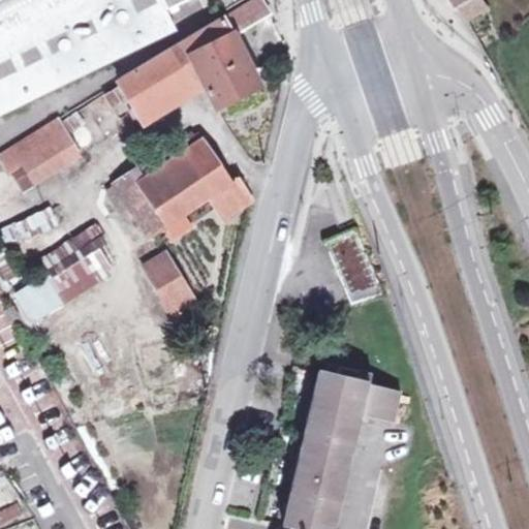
[(0,0),(0,116),(177,30),(167,11),(161,0),(0,0)]
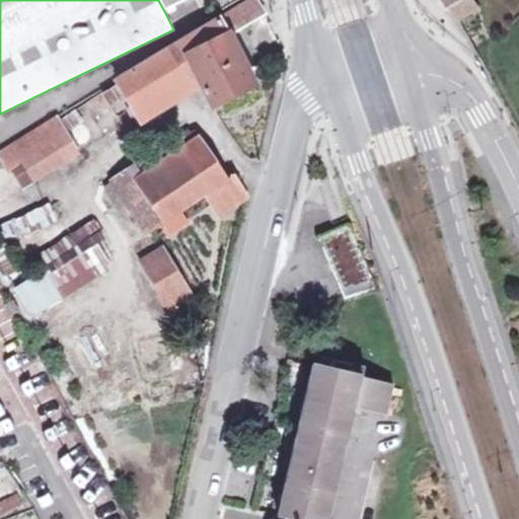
[(198,81),(202,89),(213,108),(257,83),(230,33),(265,11),(258,0),(244,0),(115,82),(116,84),(104,92),(113,105),(125,98),(137,119),(198,81)]
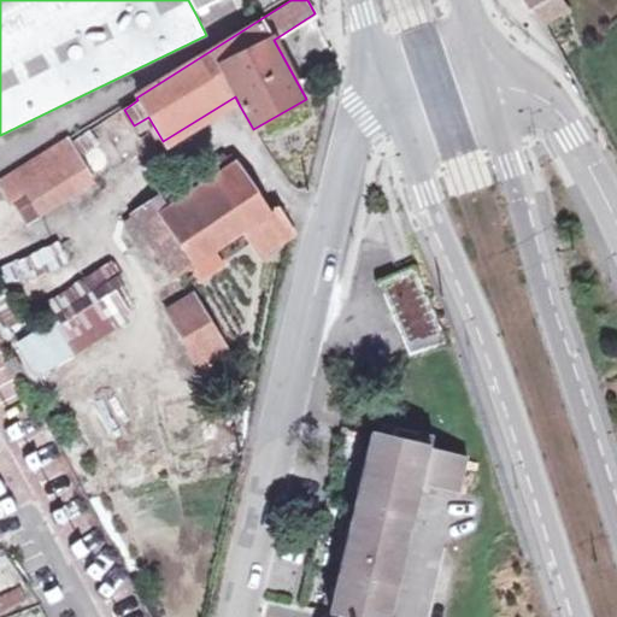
[(188,0),(195,13),(222,0),(188,0)]
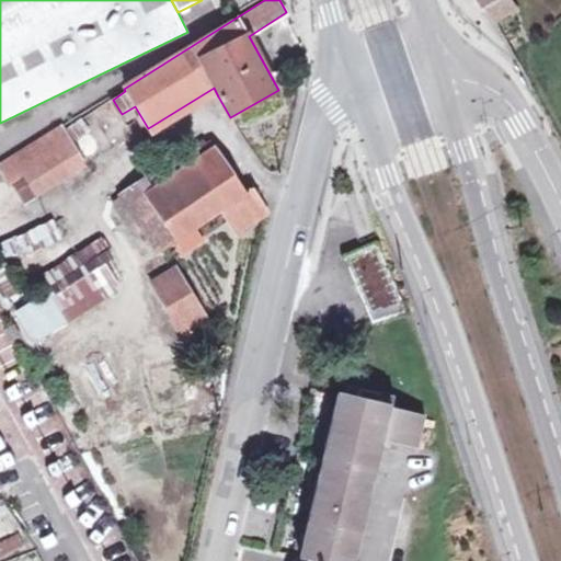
[(513,0),(491,0),(485,3),(496,22),(518,8),(513,0)]
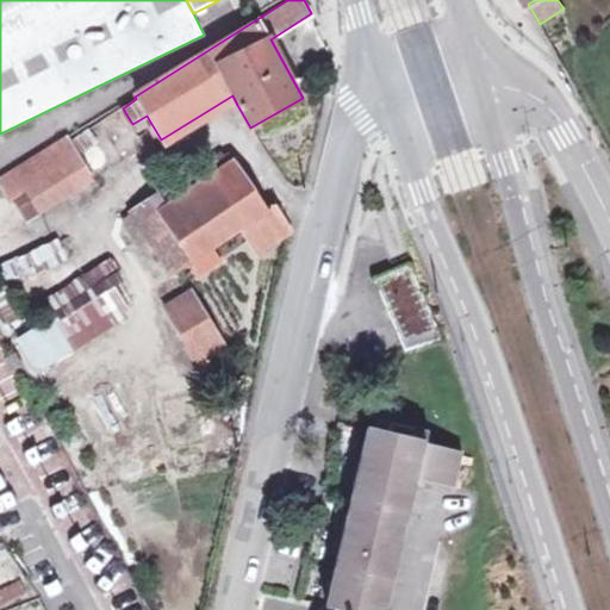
[(232,95),(161,139),(167,149),(237,105),(232,95)]
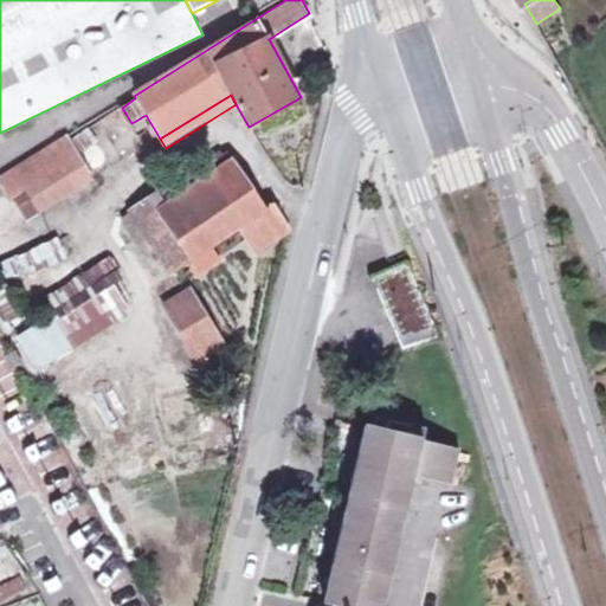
[(0,182),(12,202),(18,199),(28,219),(92,178),(69,136),(0,180),(0,182)]
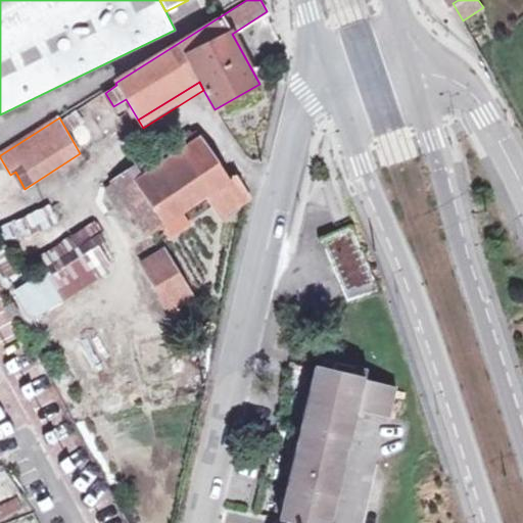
[(134,180),(163,227),(184,212),(206,197),(231,181),(199,134),(143,174),(134,180)]
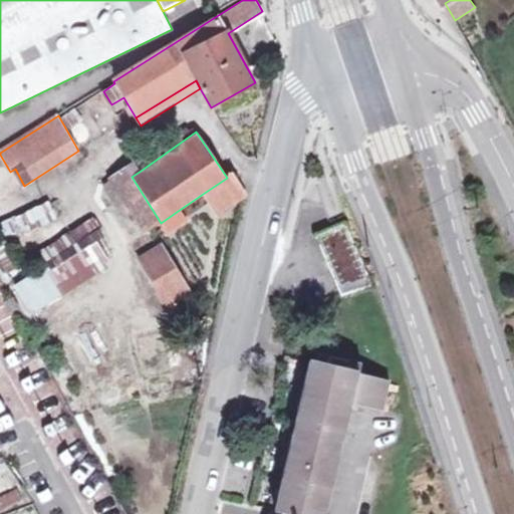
[(160,223),(161,223),(132,177),(141,171),(136,163),(110,181),(126,204),(146,233),(160,223)]
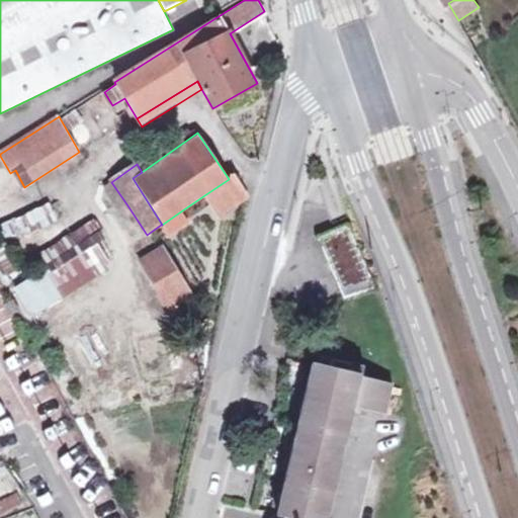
[(235,174),(229,179),(204,195),(219,217),(249,195),(235,174)]
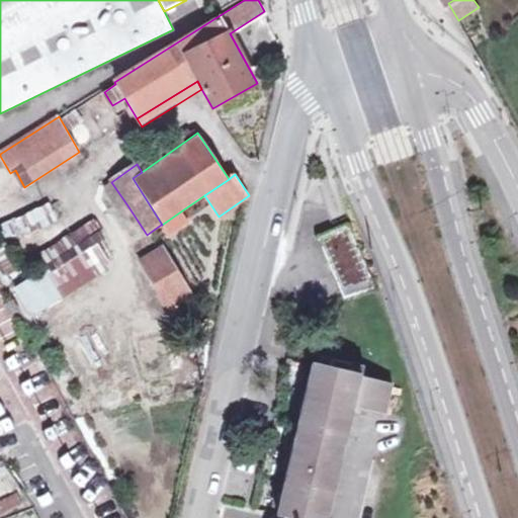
[(127,205),(111,182),(103,187),(119,210),(127,205)]
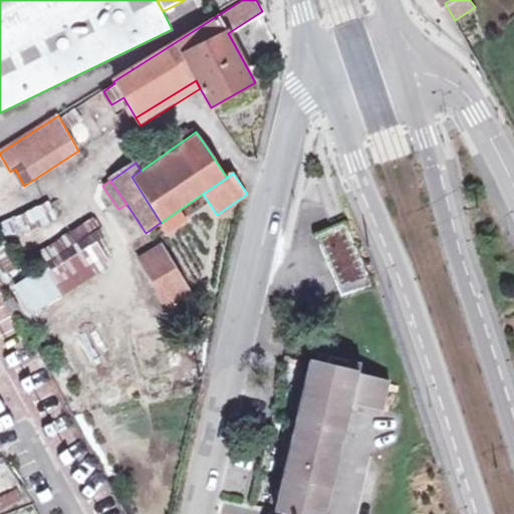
[(0,226),(8,241),(54,217),(46,202),(0,226)]
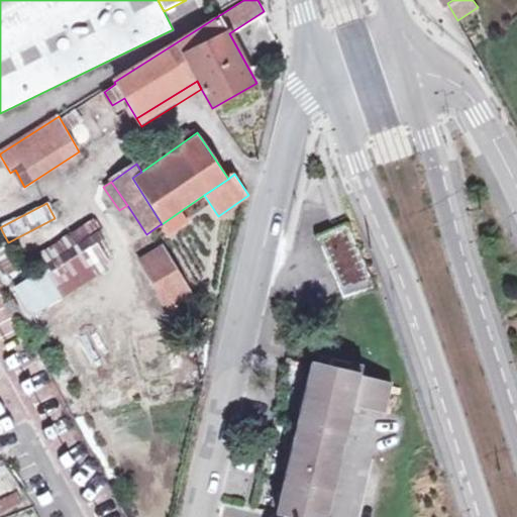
[(189,220),(182,210),(162,224),(161,224),(167,231),(169,230),(171,232),(189,220)]
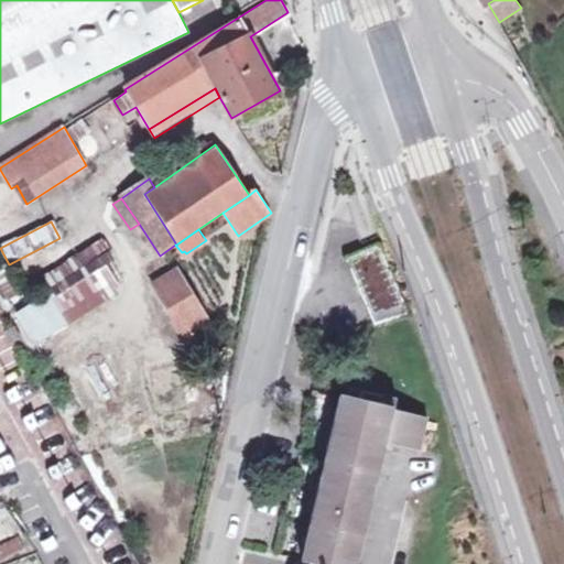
[(346,259),(376,326),(408,313),(380,246),(346,259)]
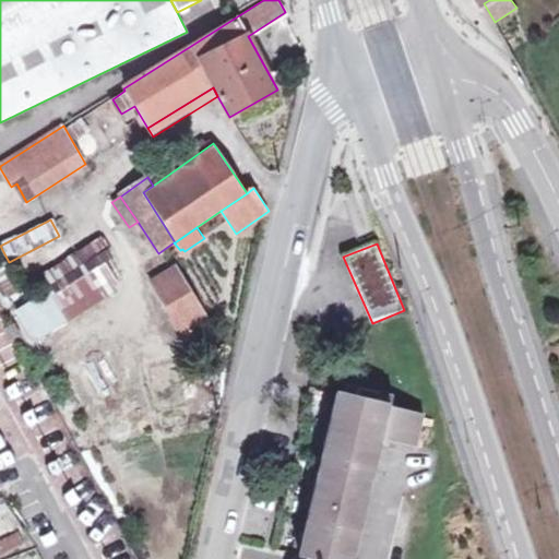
[(103,265),(55,296),(50,290),(23,307),(39,337),(117,289),(103,265)]
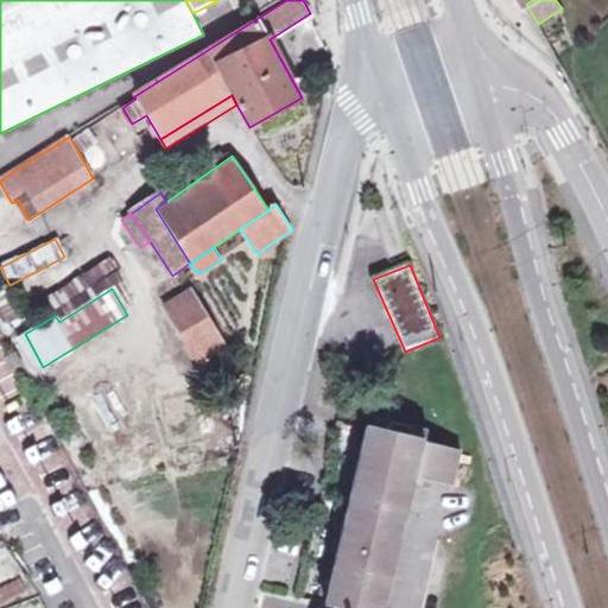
[(164,306),(197,359),(226,342),(194,290),(164,306)]
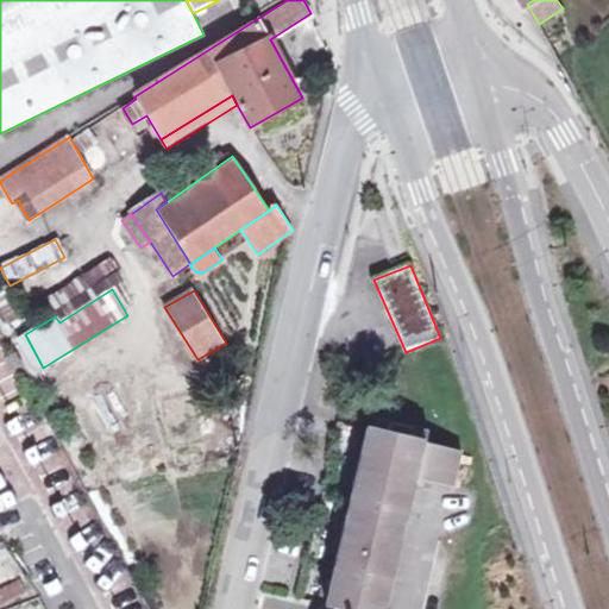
[(226,343),(198,359),(208,378),(237,360),(226,343)]
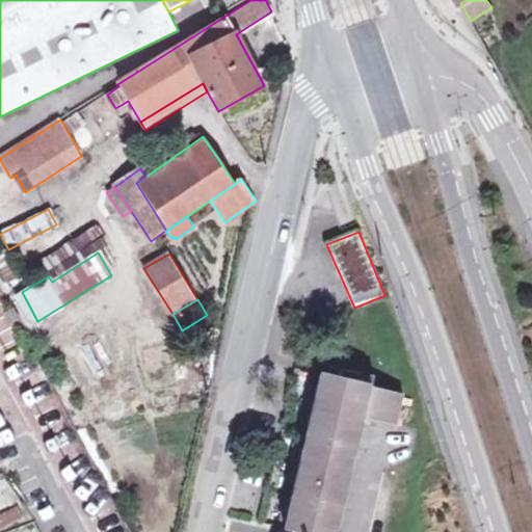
[(277,531),(338,531),(364,423),(366,416),(382,420),(380,427),(395,430),(403,399),(371,392),(373,381),(330,371),(328,381),(320,379),(316,394),(311,393),(302,425),(308,426),(301,455),(295,454),(288,487),(293,488),(286,516),(281,515),(277,531)]
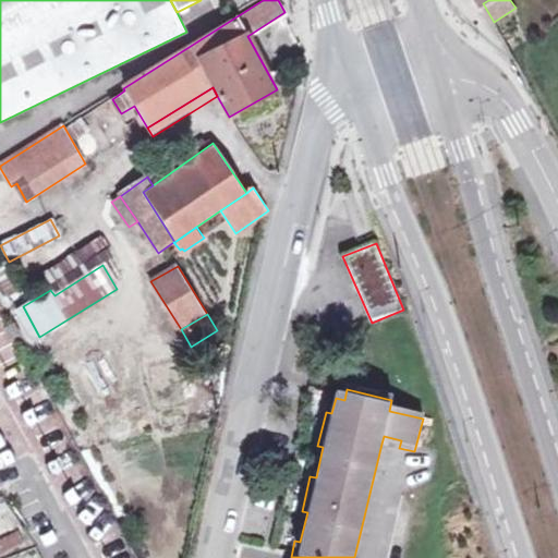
[(384,436),(381,444),(399,448),(401,440),(384,436)]
